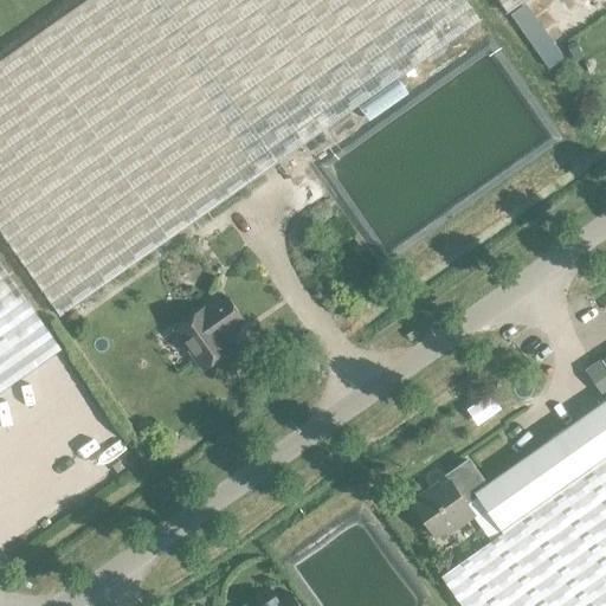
[(85,0),(0,60),(0,231),(60,316),(479,21),(464,0),(85,0)]
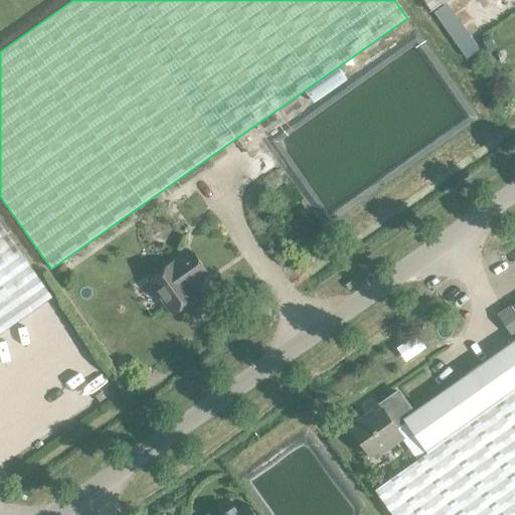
[(422,0),(432,12),(449,0),(422,0)]
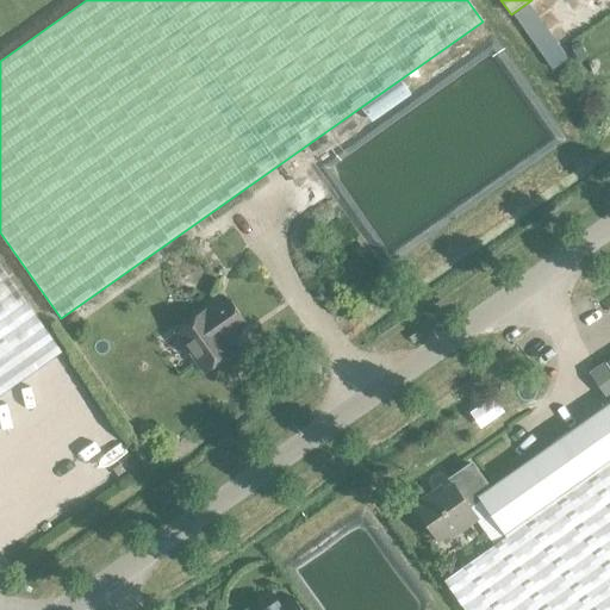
[(0,396),(61,353),(0,265),(0,396)]
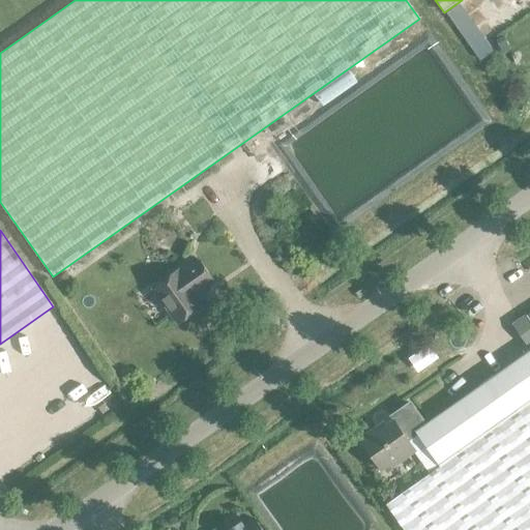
[(152,289),(177,324),(203,306),(194,292),(201,288),(202,289),(213,281),(199,261),(180,273),(178,270),(152,289)]
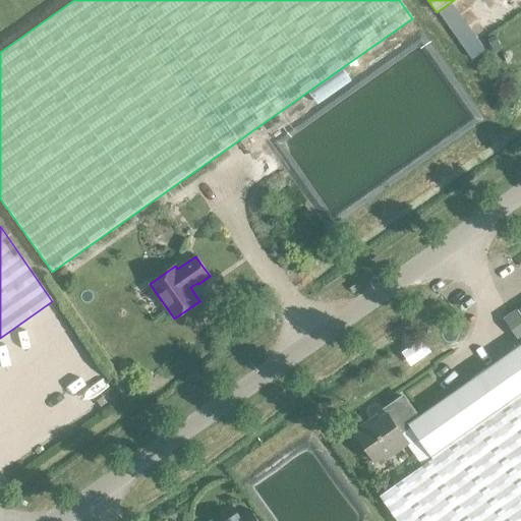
[(80,380),(81,379),(80,369),(76,359),(71,351),(67,347),(61,342),(53,338),(45,335),(39,334),(30,335),(20,338),(12,342),(7,346),(1,352),(0,354),(0,402),(5,408),(11,414),(17,418),(26,421),(36,422),(45,421),(53,419),(61,415),(67,410),(71,405),(76,397),(79,388),(80,380)]
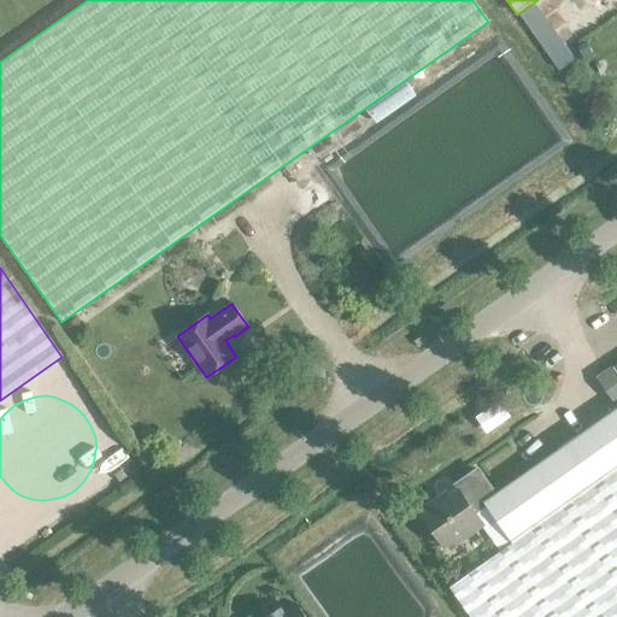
[(616,616),(616,407),(494,494),(489,487),(477,470),(454,486),(457,489),(440,501),(438,498),(418,511),(445,548),(463,535),(465,539),(483,526),(476,513),(486,506),(512,544),(450,588),(469,616),(616,616)]
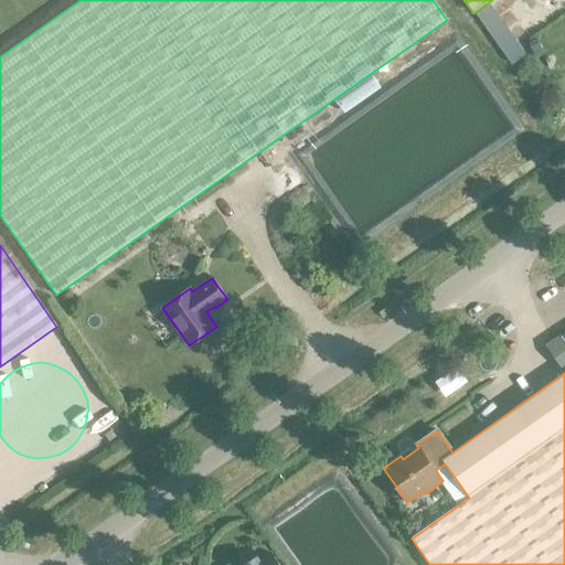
[(278,564),(270,553),(258,562),(256,558),(245,564),(278,564)]
